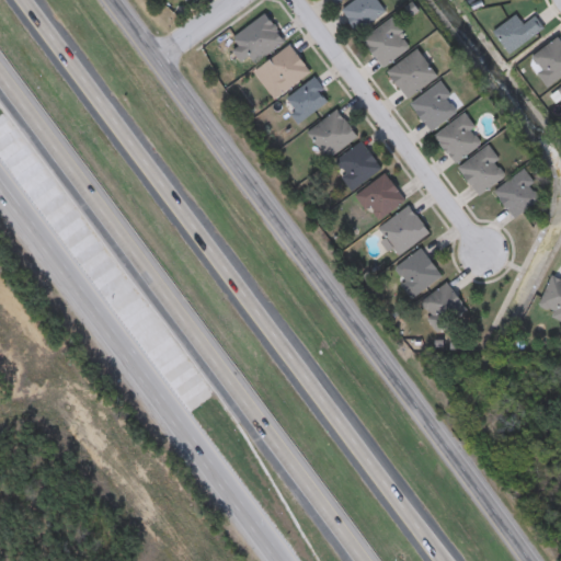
[(342,12),(357,0),(376,0),(386,12),(358,33),(342,12)]
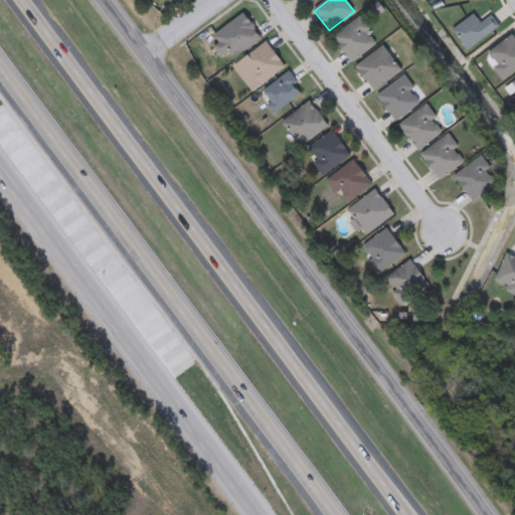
[(262,39),(225,63),(215,48),(220,44),(214,35),(244,14),(262,39)]
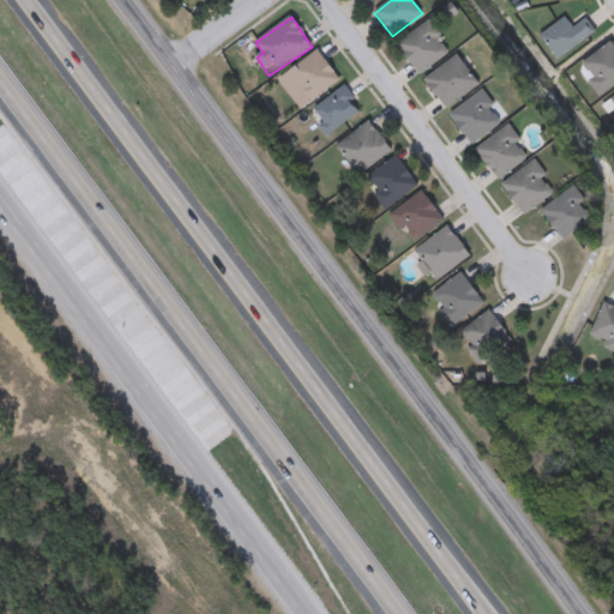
[(575,28),(585,19),(596,34),(559,61),(541,36),(566,17),(575,28)]
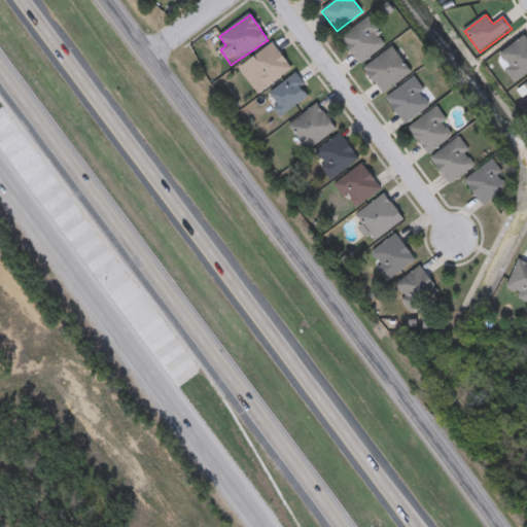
[(360,65),(341,39),(369,18),(388,43),(360,65)]
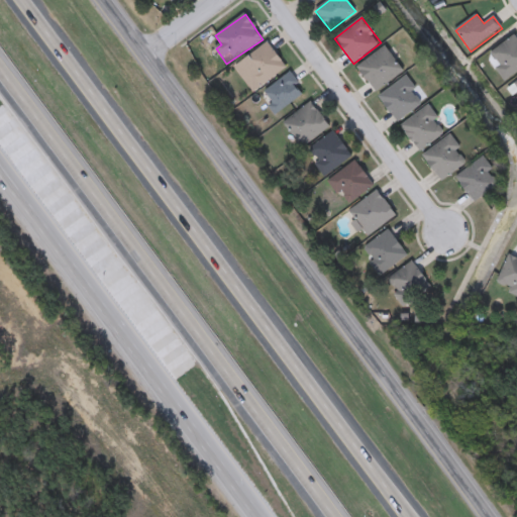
[(516,37),(516,73),(507,81),(488,56),(515,35),(516,37)]
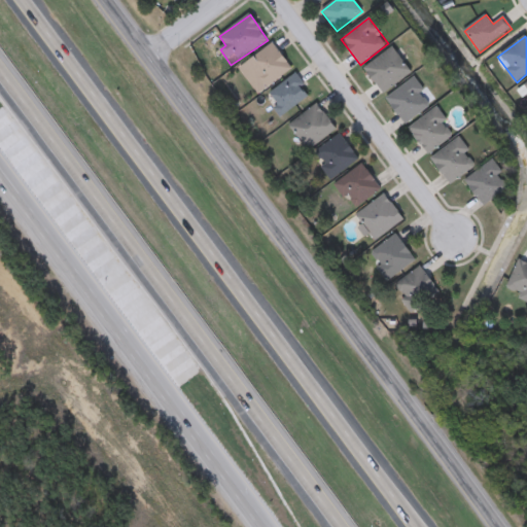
[(265,90),(246,64),(274,43),(292,69),(265,90)]
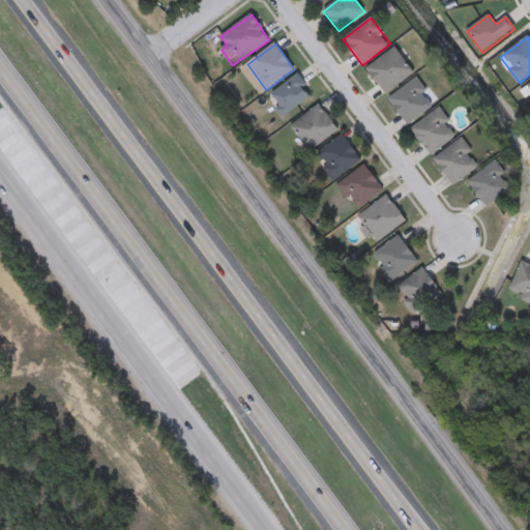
[(386,95),(366,69),(394,48),(414,72),(386,95)]
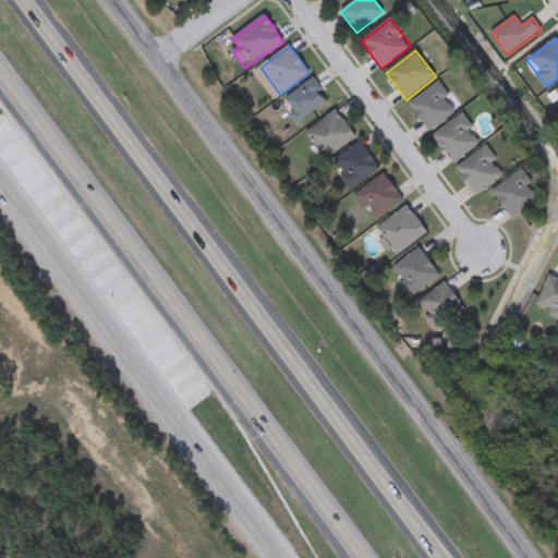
[(299,123),(283,101),(313,79),(329,100),(299,123)]
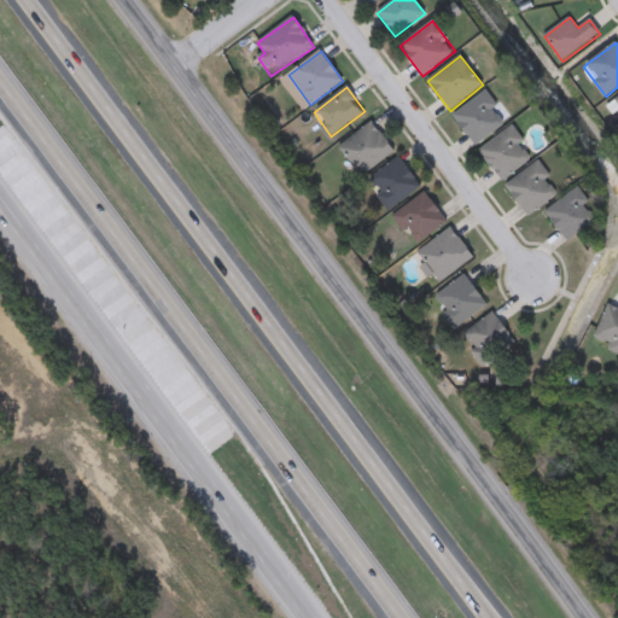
[(507,123),(476,146),(454,115),(485,93),(507,123)]
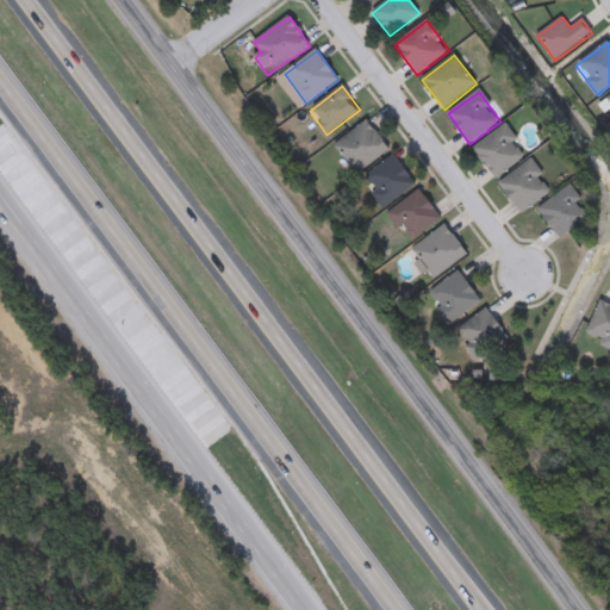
[(356,174),(335,144),(367,120),(390,150),(356,174)]
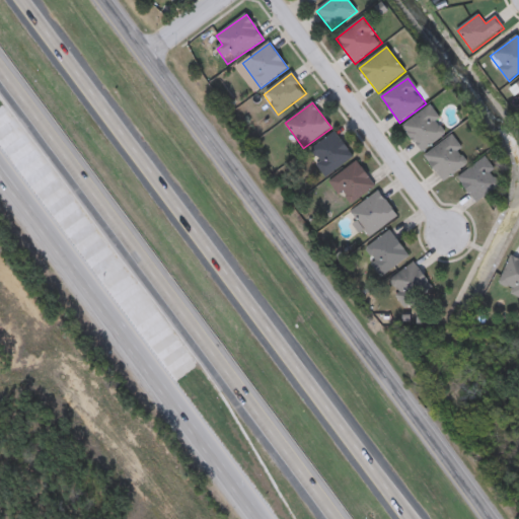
[(422,152),(402,127),(430,106),(449,132),(422,152)]
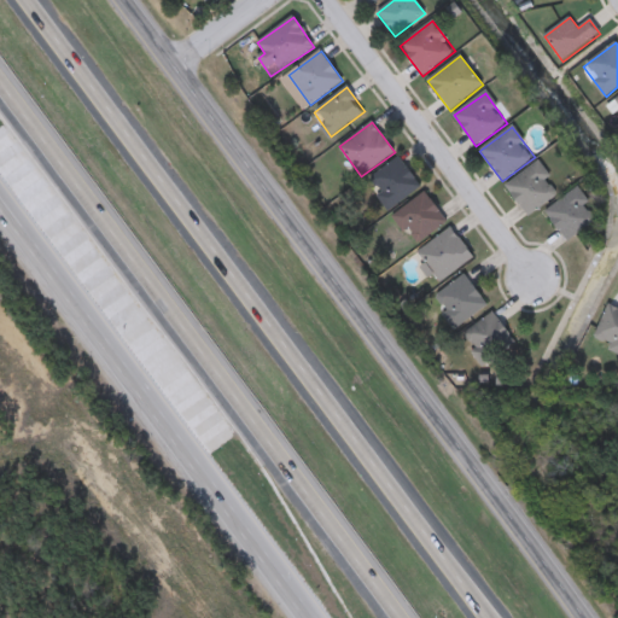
[(390,211),(366,181),(397,157),(421,186),(390,211)]
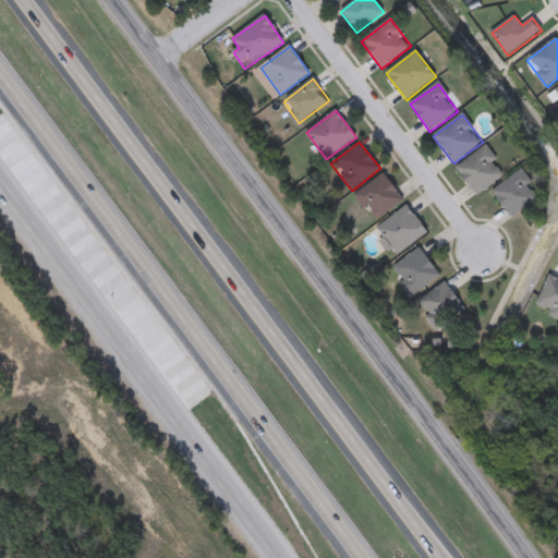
[(485,147),(506,174),(477,196),(457,168),(485,147)]
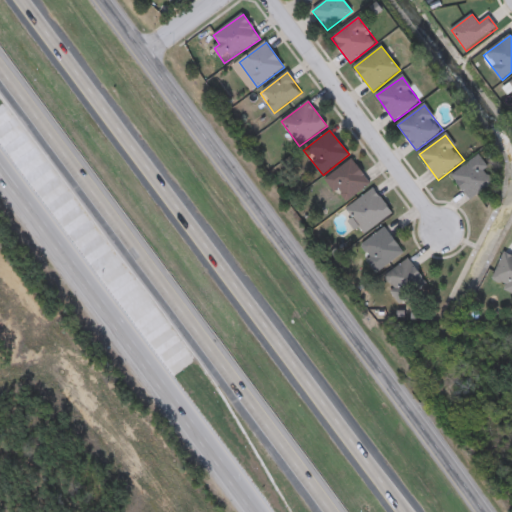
[(497,180),(471,201),(452,177),(478,156),(497,180)]
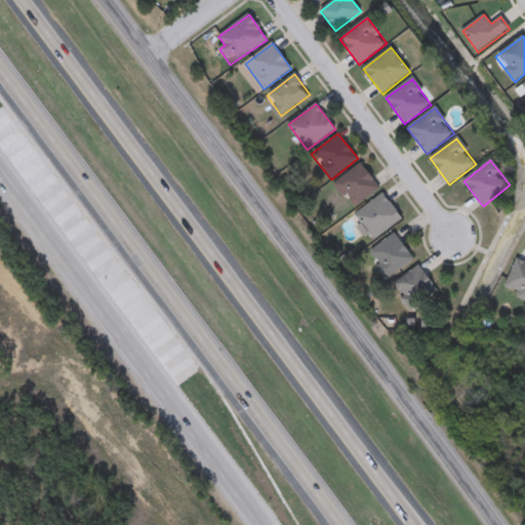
[(380,189),(353,209),(333,184),(361,163),(380,189)]
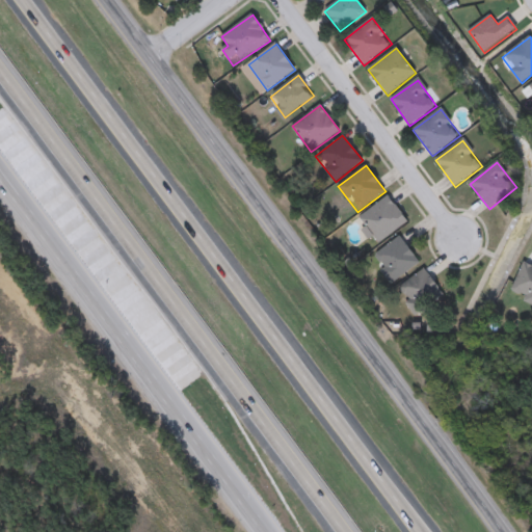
[(360,216),(392,197),(407,225),(375,244),(360,216)]
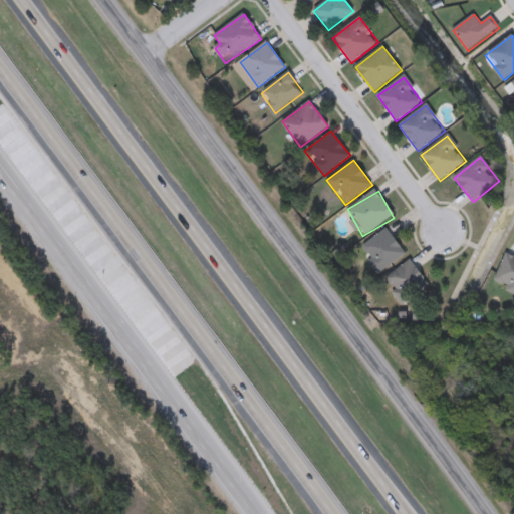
[(379,274),(360,248),(387,229),(406,255),(379,274)]
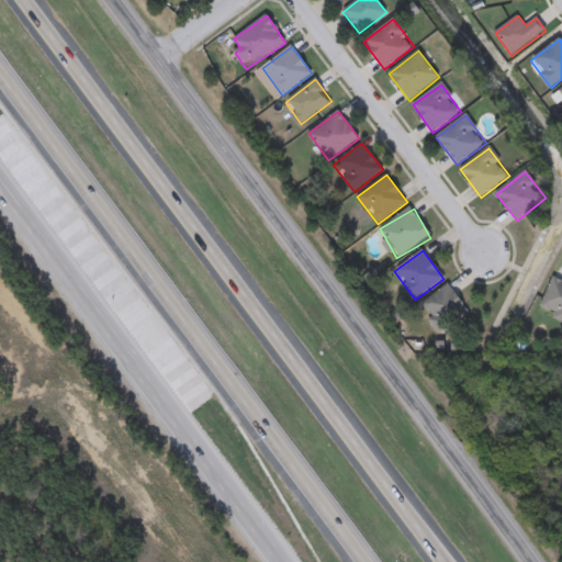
[(555,314),(541,308),(553,278),(561,281),(561,323),(553,319),(555,314)]
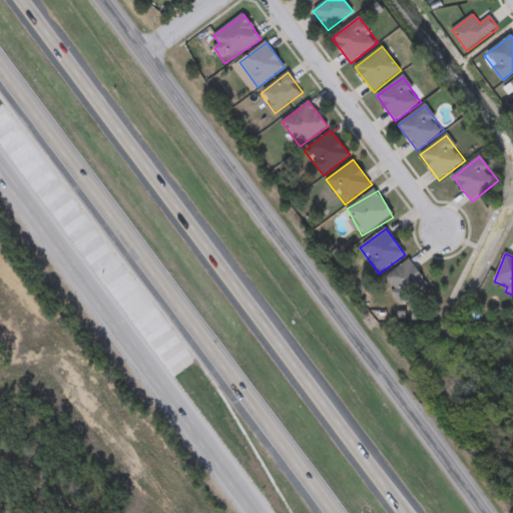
[(428,284),(405,303),(386,279),(409,260),(428,284)]
